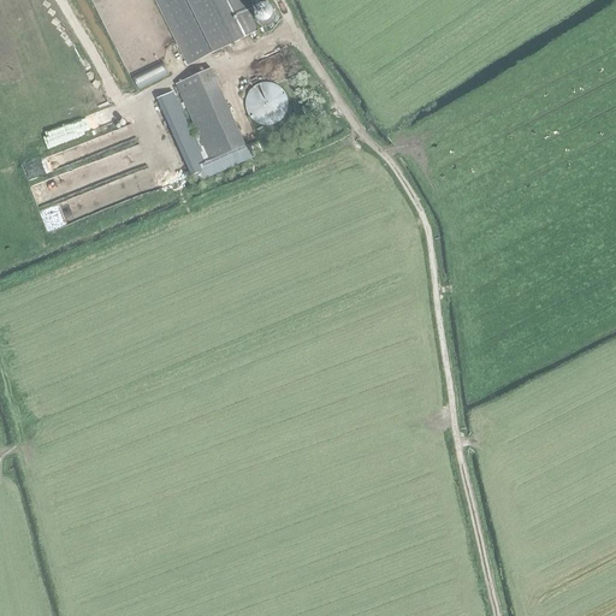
[(155,0),(189,66),(258,33),(241,0),(155,0)]
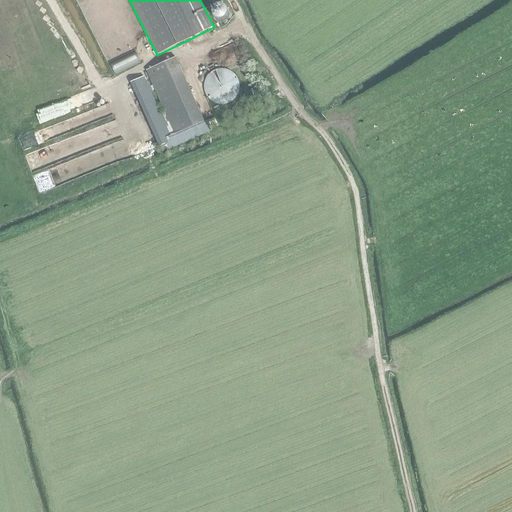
[(225,22),(226,21),(227,20),(228,19),(228,18),(228,16),(228,15),(228,14),(228,13),(227,12),(226,11),(225,10),(224,9),(223,9),(222,9),(220,9),(219,9),(218,9),(217,10),(216,11),(215,12),(214,13),(214,14),(214,15),(214,16),(214,18),(215,19),(215,20),(216,21),(217,22),(218,22),(219,23),(220,23),(222,23),(223,23),(224,22),(225,22)]
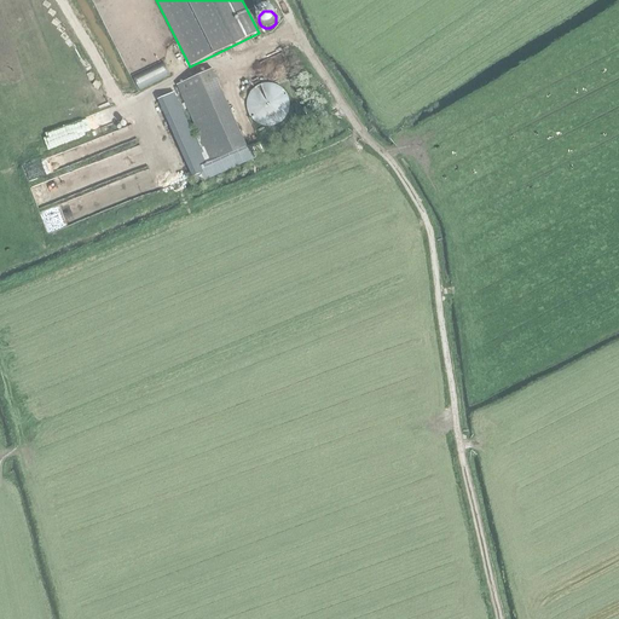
[(163,63),(133,77),(138,90),(168,75),(163,63)]
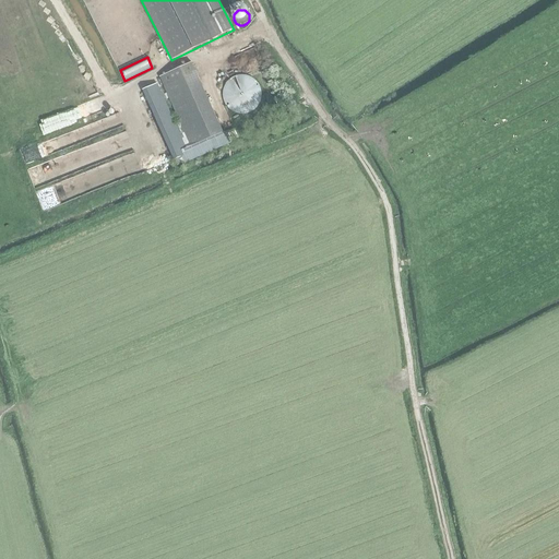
[(194,66),(161,79),(163,84),(142,92),(171,164),(195,154),(193,149),(223,137),(194,66)]
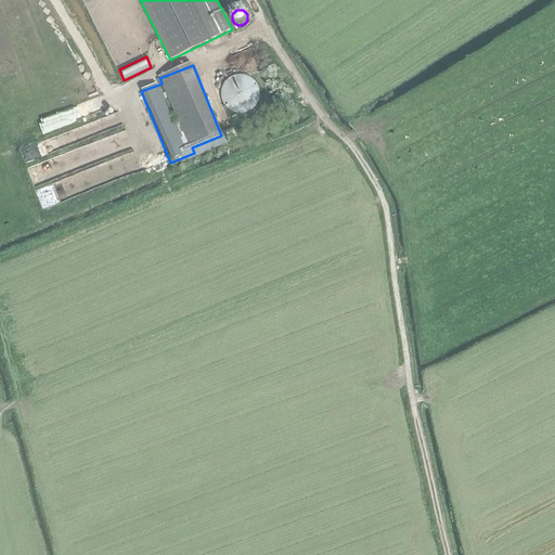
[(112,117),(65,133),(69,145),(93,137),(95,142),(116,134),(113,127),(115,126),(112,117)]
